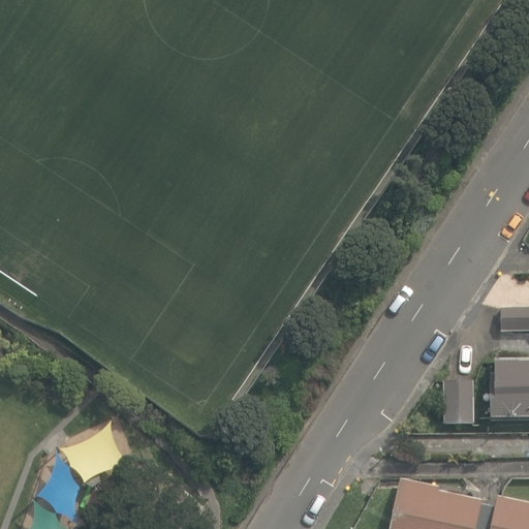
[(528,307),(500,308),(500,331),(528,331),(528,307)]
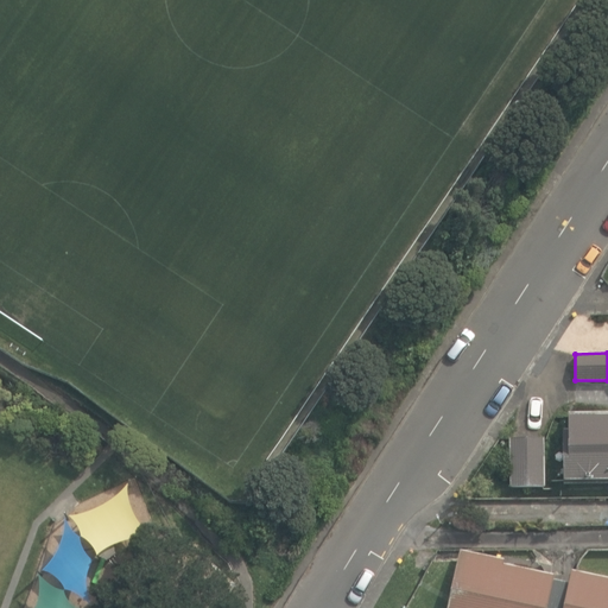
[(607,411),(568,411),(568,431),(563,431),(563,480),(607,480),(607,411)]
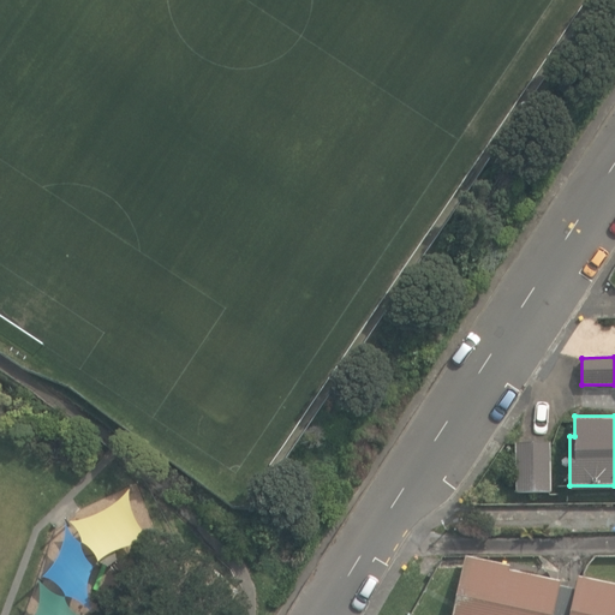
[(518,443),(519,494),(551,493),(551,443),(518,443)]
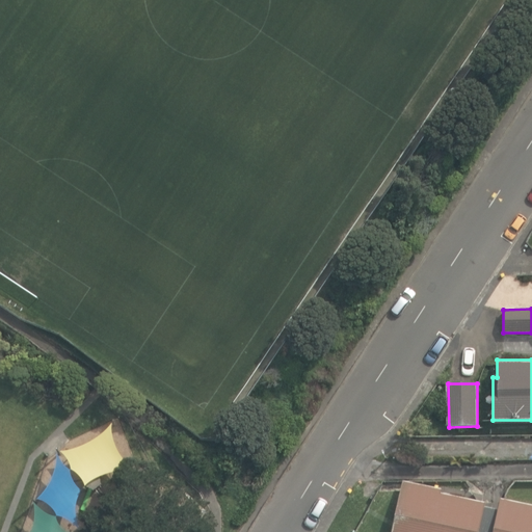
[(118,450),(109,431),(89,441),(99,459),(118,450)]
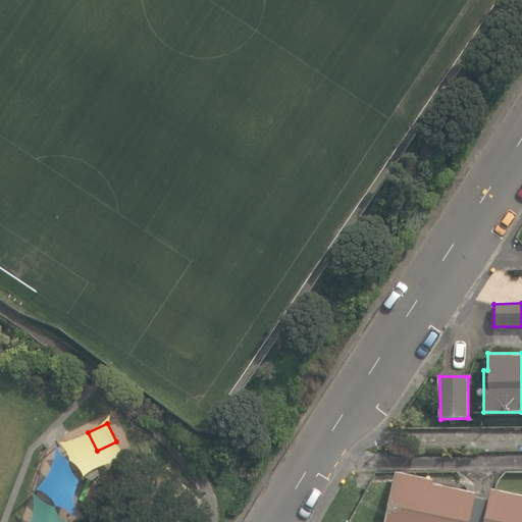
[(521,521),(521,494),(488,488),(485,499),(472,496),(473,491),(429,482),(430,478),(393,471),(381,521),(521,521)]
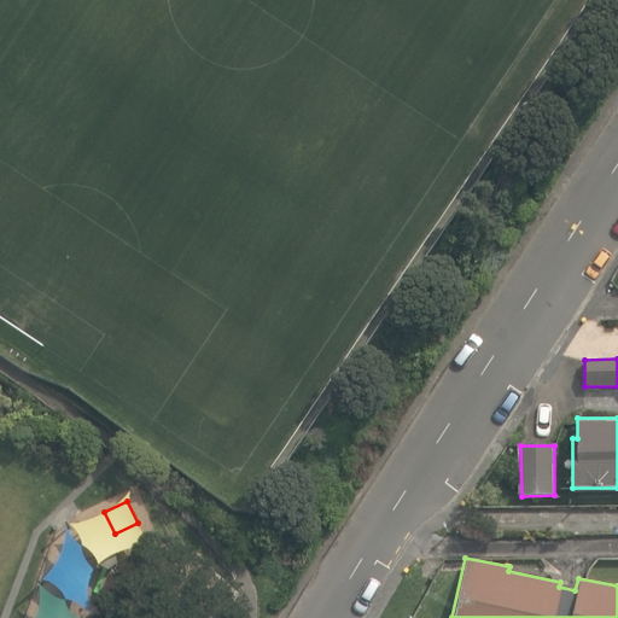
All buildings are outlined.
